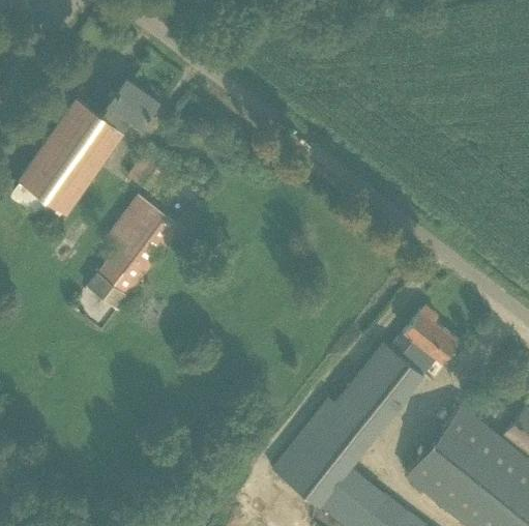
[(109,106),(103,116),(125,132),(131,122),(140,128),(157,103),(125,80),(108,106),(109,106)]
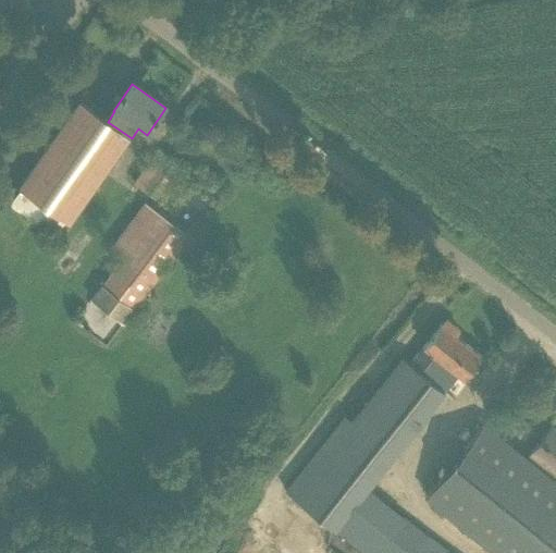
[(10,208),(27,220),(54,240),(66,224),(70,226),(132,138),(108,122),(79,103),(19,189),(22,192),(10,208)]
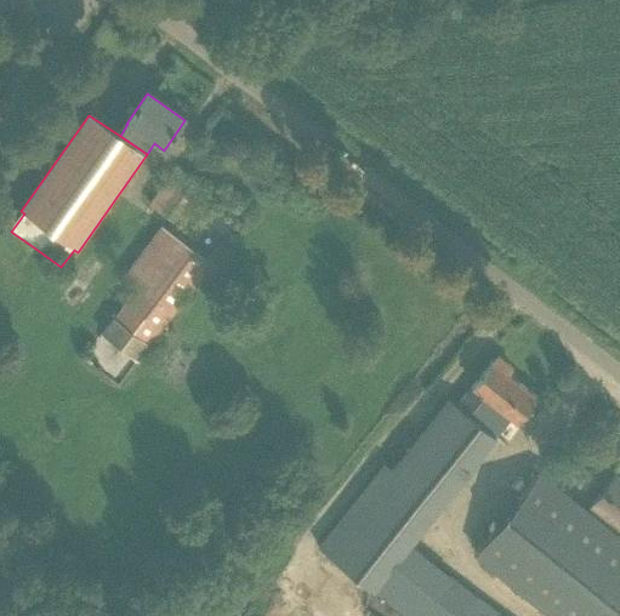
[(136,287),(102,337),(142,368),(212,266),(188,249),(161,229),(126,280),(136,287)]
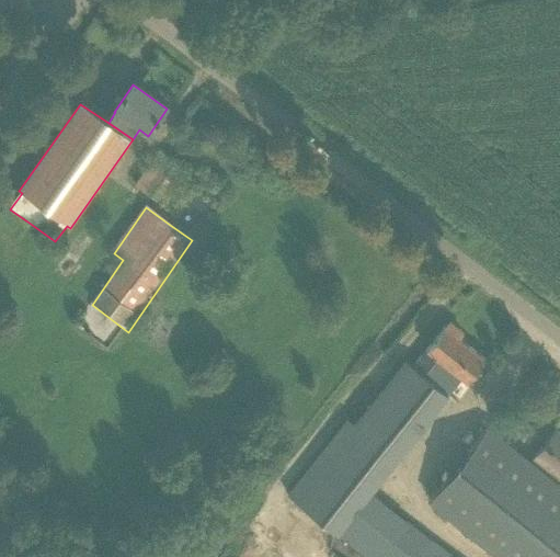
[(448,326),(412,371),(450,401),(464,384),(467,386),(486,363),(457,341),(461,336),(448,326)]
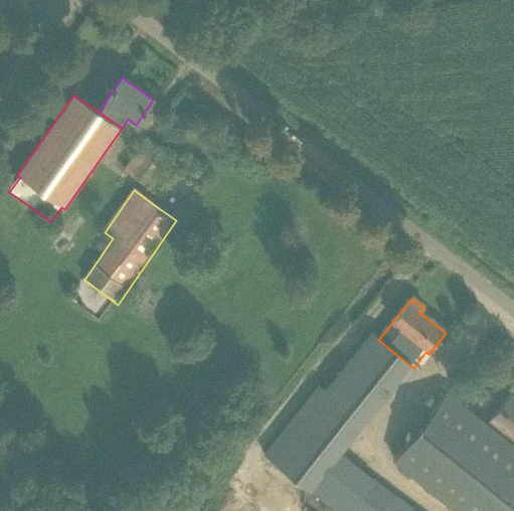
[(320,388),(265,458),(329,510),(412,510),(343,455),(413,368),(378,340),(372,335),(326,393),(320,388)]
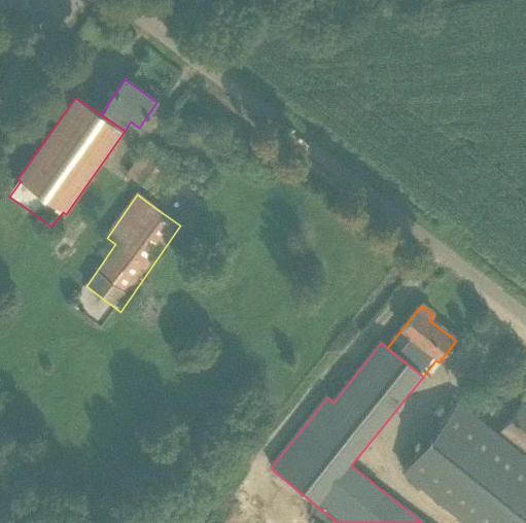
[(525,457),(457,403),(401,475),(464,522),(525,522),(525,457)]
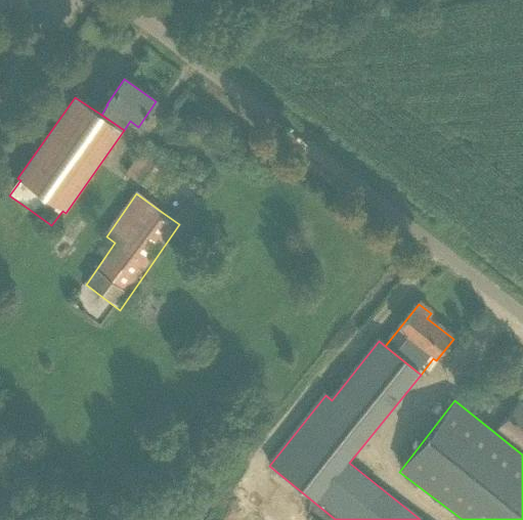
[(522,408),(519,405),(497,433),(522,453),(522,408)]
